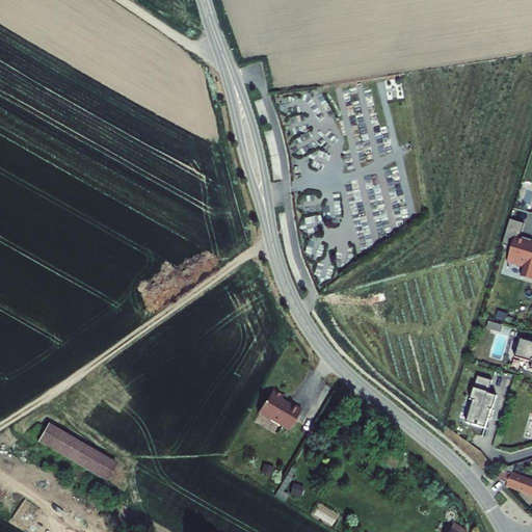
[(523,219),(508,215),(501,240),(510,243),(506,258),(516,261),(517,258),(524,260),(523,263),(520,272),(531,276),(531,275),(531,237),(530,239),(519,236),(523,219)]
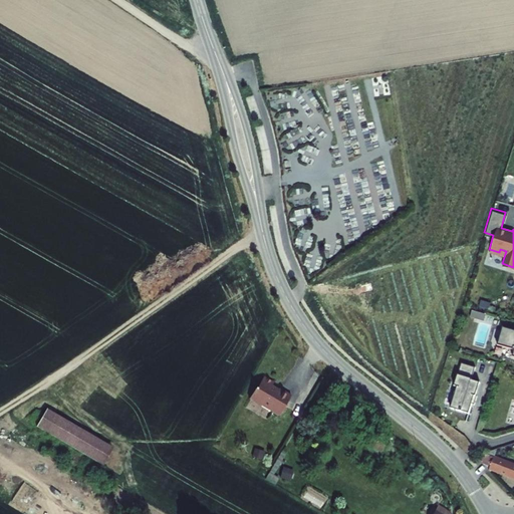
[(486,320),(488,313),(473,309),(472,317),(486,320)]
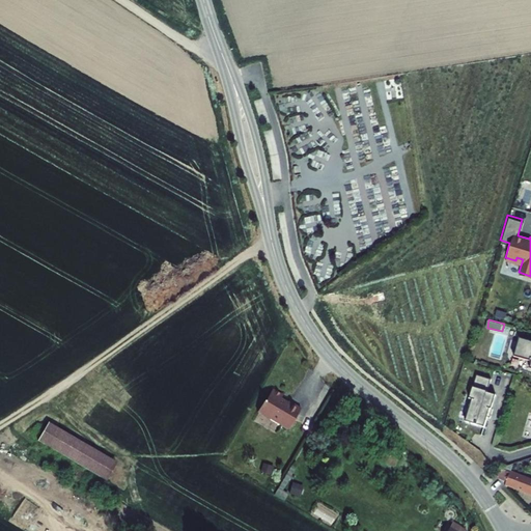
[(530,338),(521,336),(515,352),(523,354),(523,356),(530,358),(530,338)]
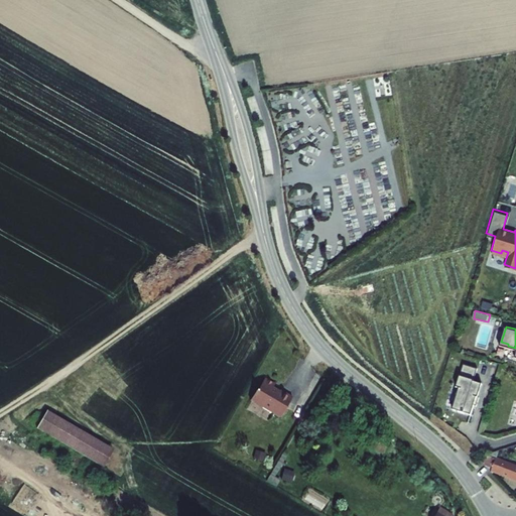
[(453,410),(471,415),(474,405),(476,406),(479,397),(476,397),(480,384),(473,382),(477,369),(463,365),(456,388),(459,389),(453,410)]
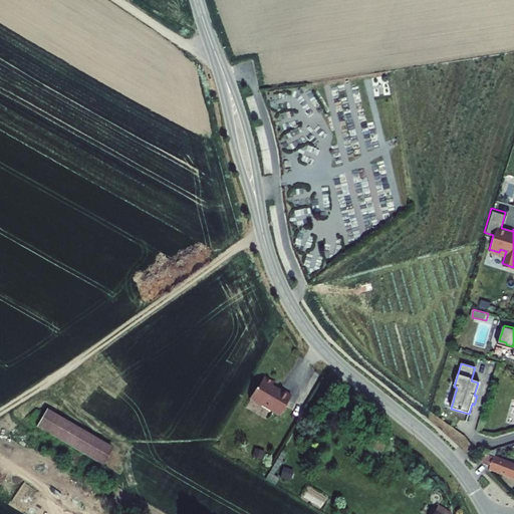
[(289,420),(301,399),(289,392),(289,393),(282,389),(284,386),(274,379),(267,392),(266,391),(260,401),(272,408),(271,409),(289,420)]
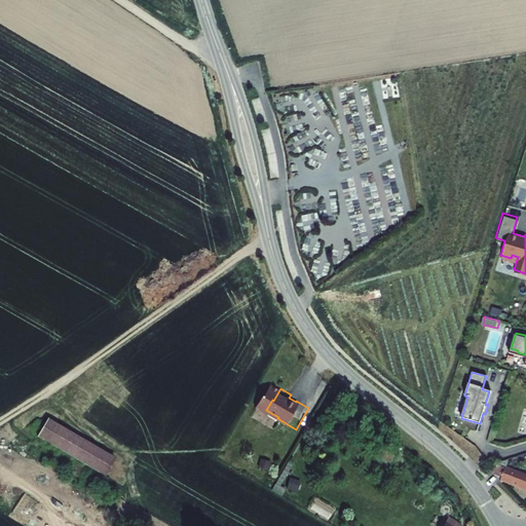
[(115,454),(48,415),(38,433),(105,472),(115,454)]
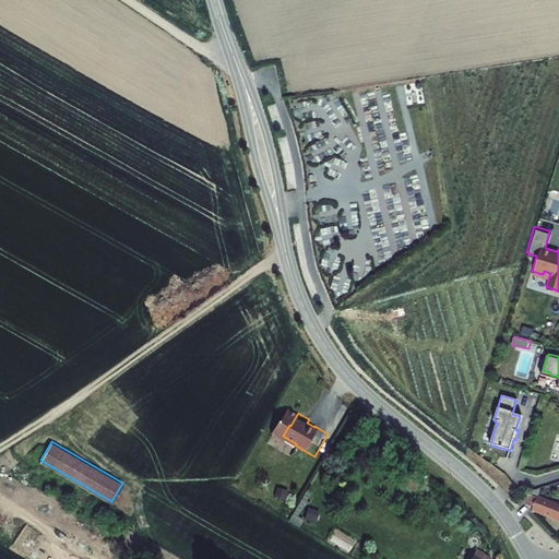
[(558,503),(540,497),(536,507),(558,515),(558,503)]
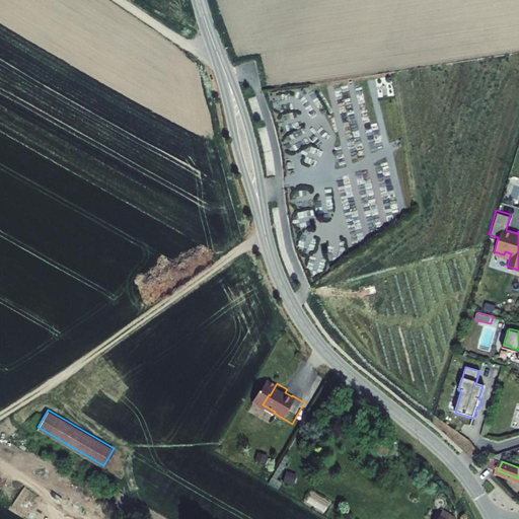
[(299,475),(300,472),(280,462),(271,483),(280,488),(288,470),(299,475)]
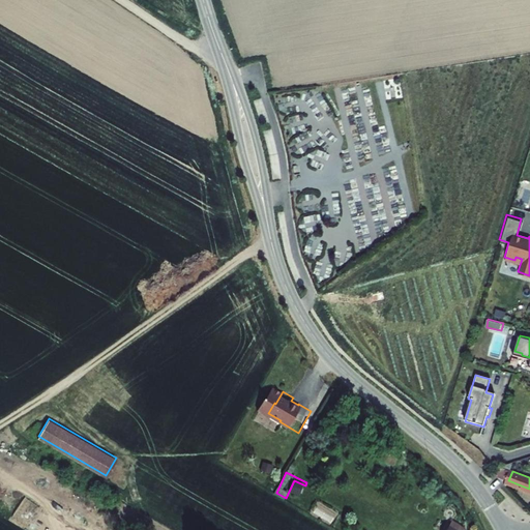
[(302,494),(303,483),(292,482),(291,493),(302,494)]
